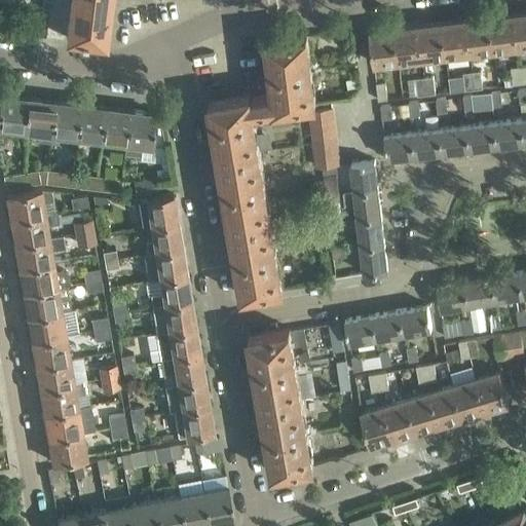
[(105,42),(110,0),(71,0),(67,37),(105,42)]
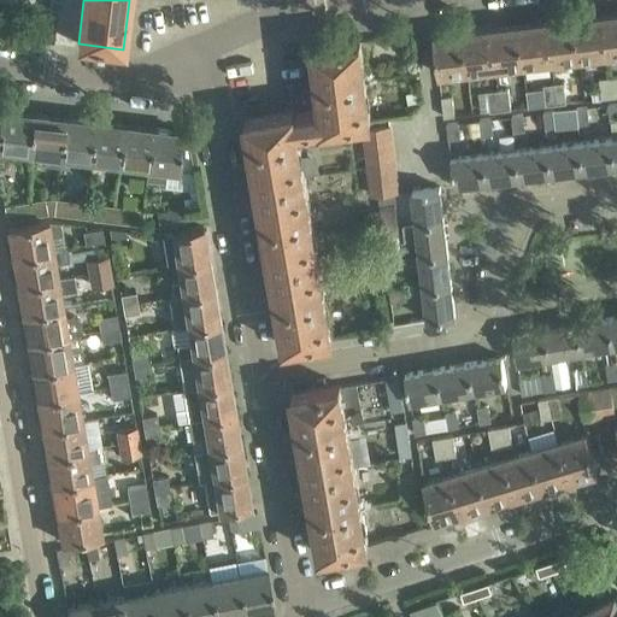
[(616,13),(603,16),(607,54),(616,52),(616,13)]
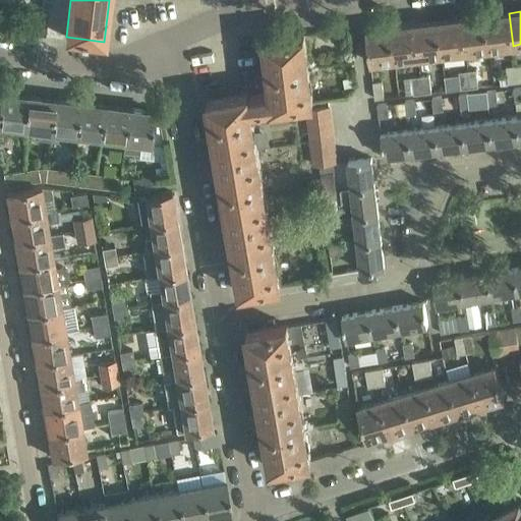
[(489,49),(513,46),(509,13),(485,15),(489,49)]
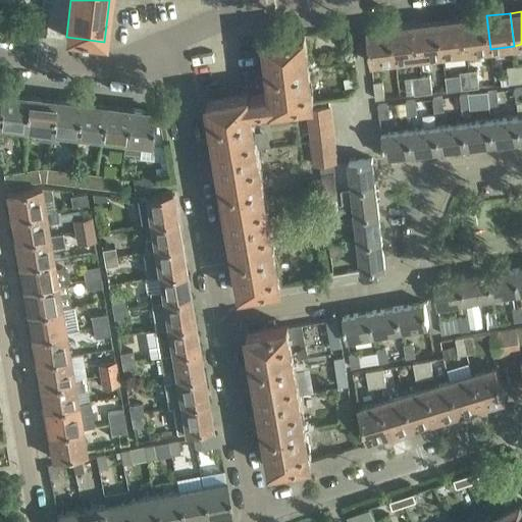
[(486,15),(463,18),(466,51),(490,49),(486,15)]
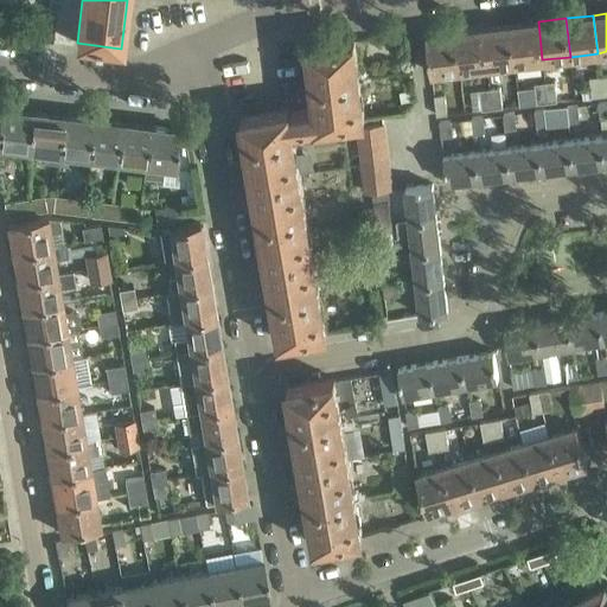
[(515,63),(542,59),(538,21),(510,25),(515,63)]
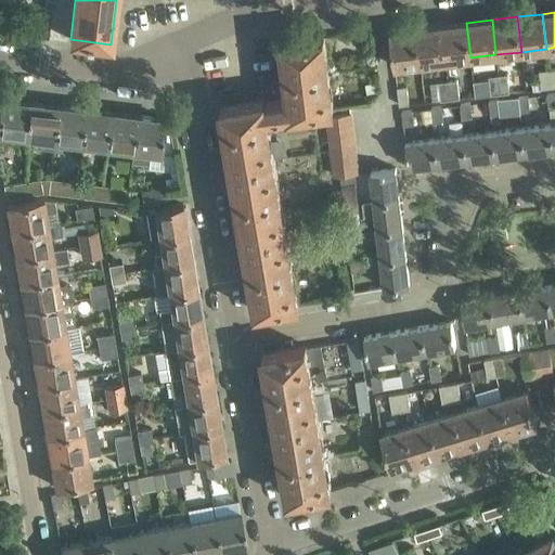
[(466,23),(441,26),(446,61),(470,57),(466,23)]
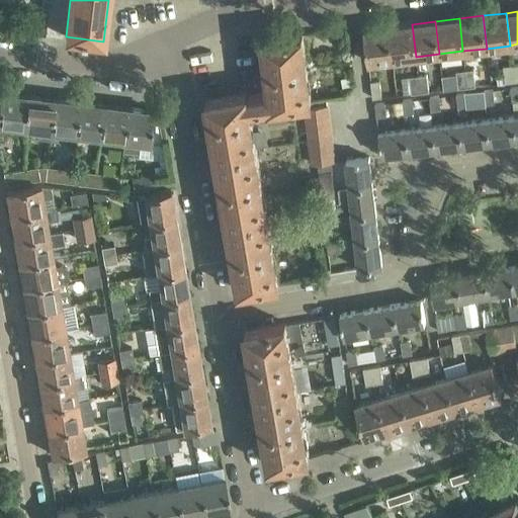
[(393,60),(416,57),(412,24),(389,26),(393,60)]
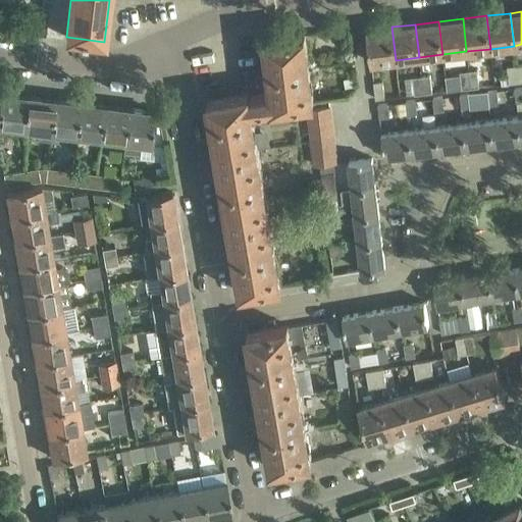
[(396,60),(392,27),(367,30),(371,63),(396,60)]
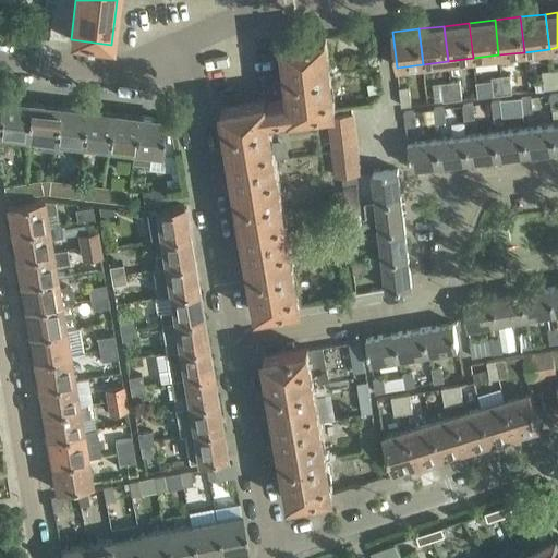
[(291,114),(336,110),(327,35),(282,40),(286,71),(283,72),(286,84),(288,84),(290,99),(291,114)]
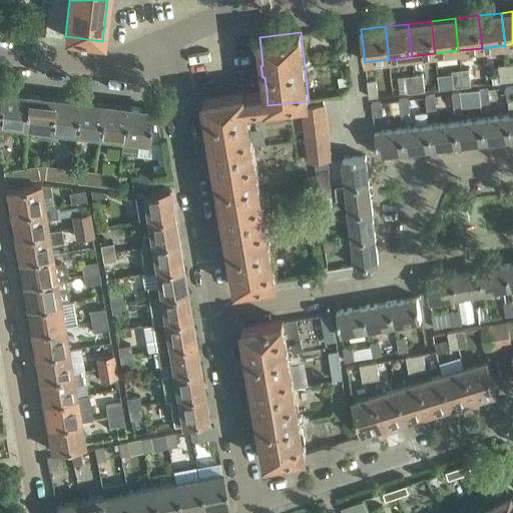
[(500,81),(509,80),(507,64),(498,65),(500,81)]
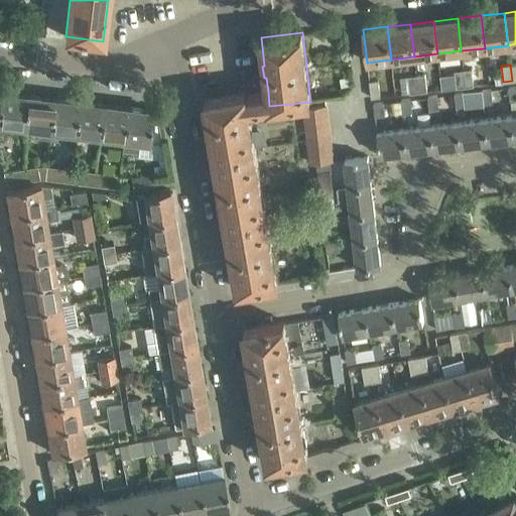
[(466,87),(474,86),(472,69),(464,70),(466,87)]
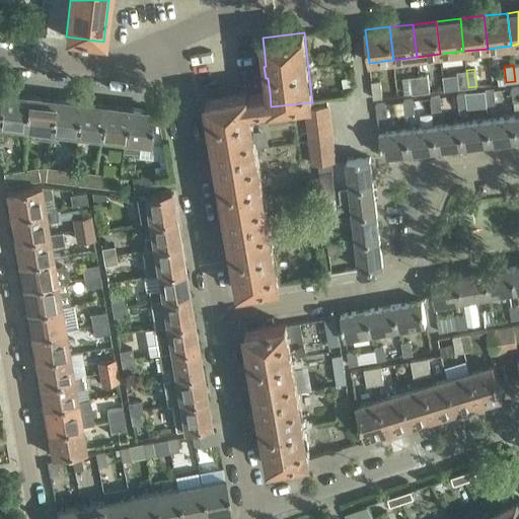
[(459,88),(468,87),(466,70),(457,71),(459,88)]
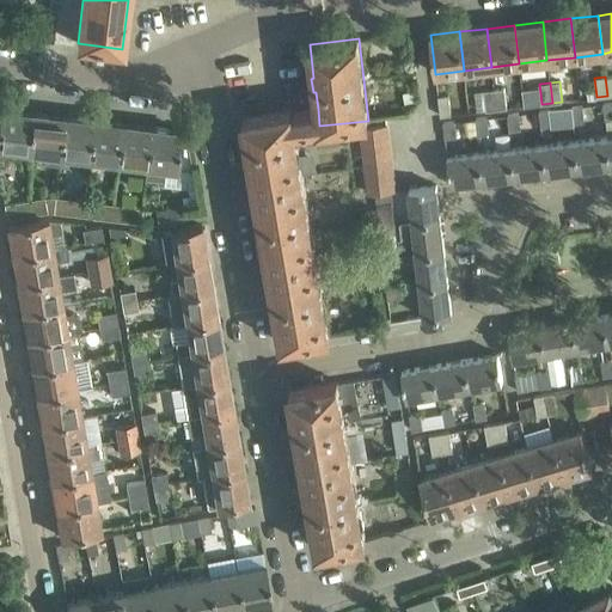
[(496,109),(507,108),(505,89),(494,90),(496,109)]
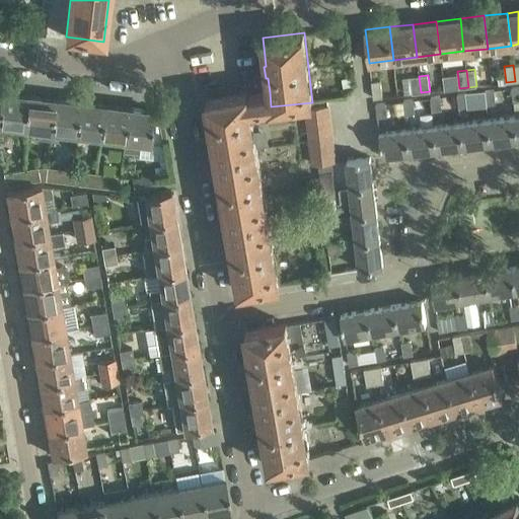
[(413,93),(421,92),(419,76),(411,77),(413,93)]
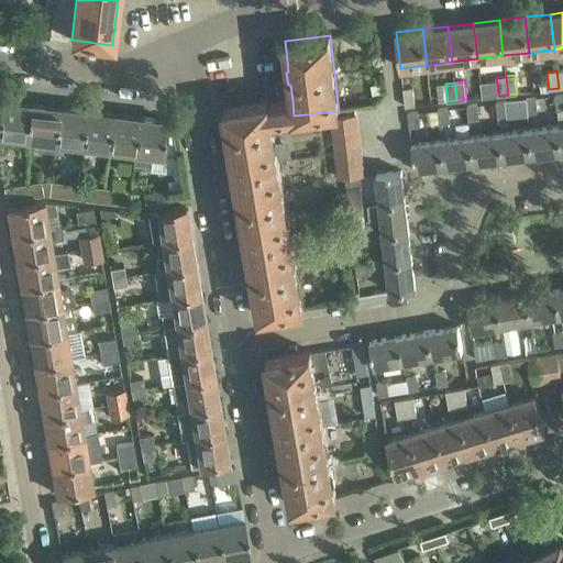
[(406,107),(415,106),(412,87),(404,88),(406,107)]
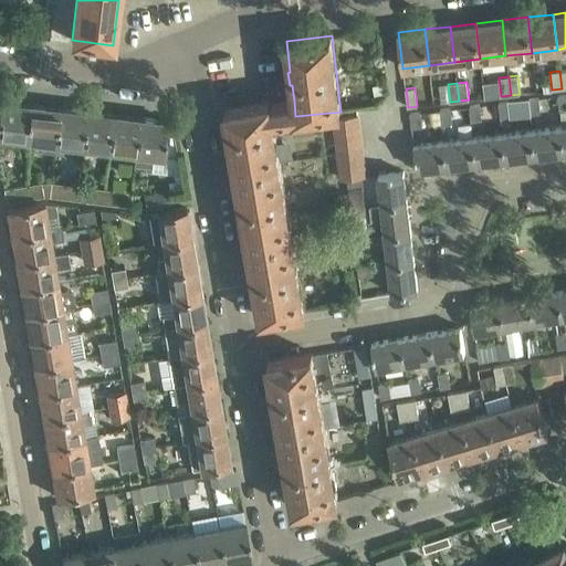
[(528,100),(531,114),(541,113),(538,98),(528,100)]
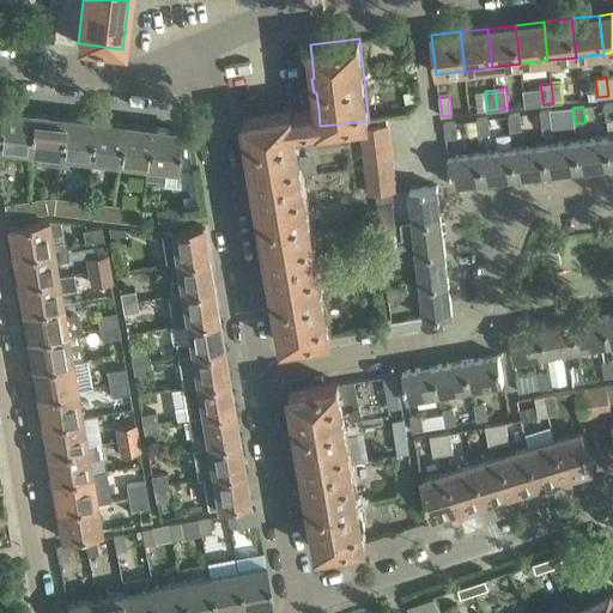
[(1,108),(1,109),(0,116),(0,146),(28,150),(32,113),(1,108)]
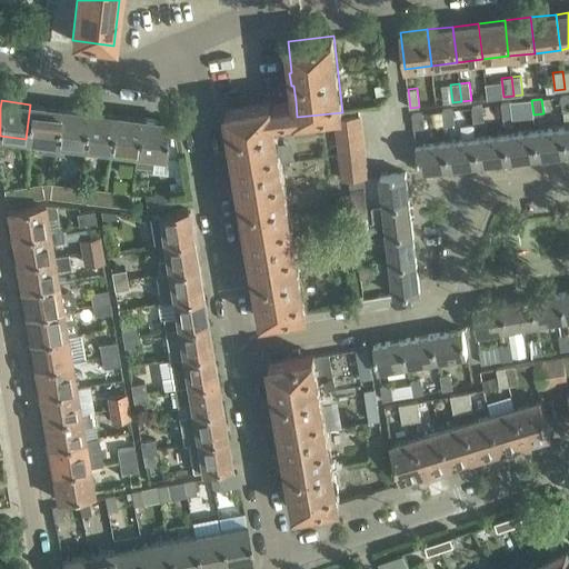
[(296,101),(271,105),(275,119),(297,117),(296,101)]
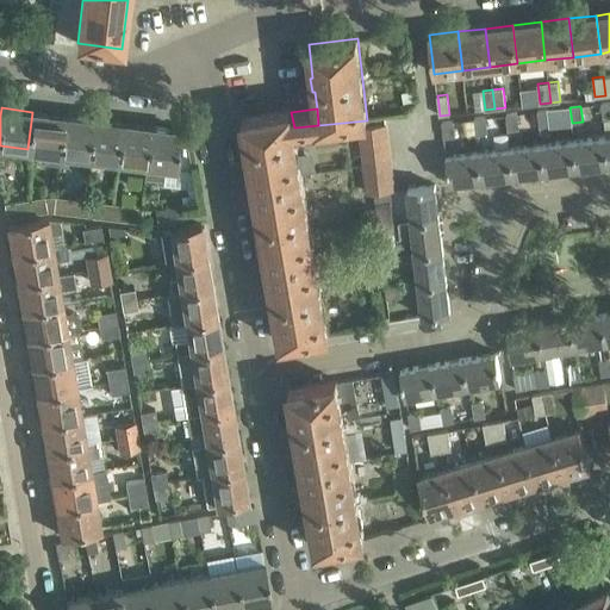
[(248,151),(255,193),(304,185),(294,128),(291,112),(291,110),(243,118),(246,137),(243,137),(246,151),(248,151)]
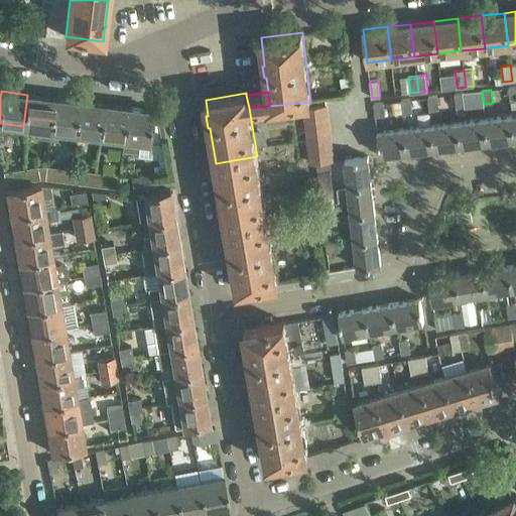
[(455,94),(457,107),(466,106),(464,93),(455,94)]
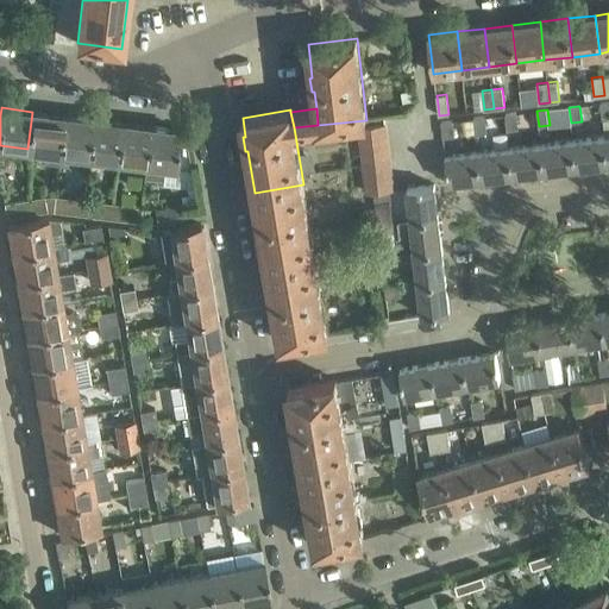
[(32,112),(27,149),(29,150),(45,151),(44,162),(60,164),(66,115),(32,112)]
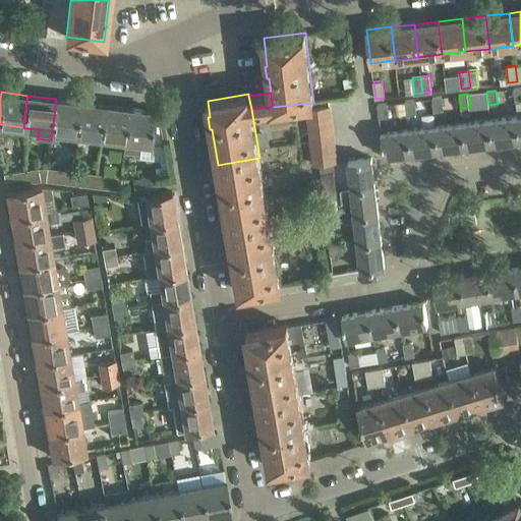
[(432,98),(433,111),(443,110),(442,97),(432,98)]
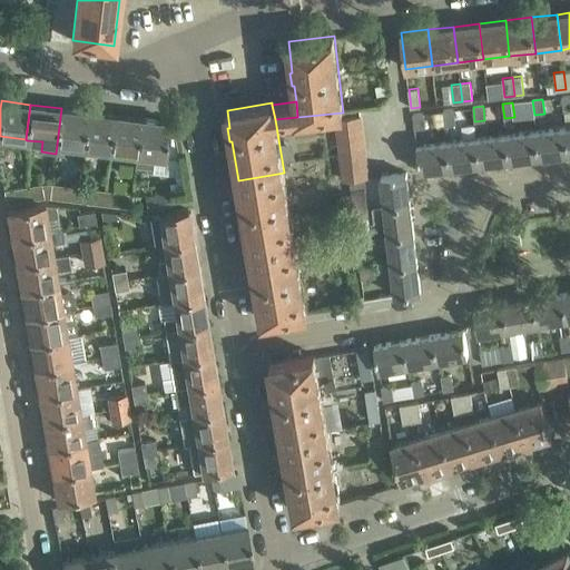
[(82,150),(87,111),(61,108),(56,154),(72,156),(72,149),(82,150)]
